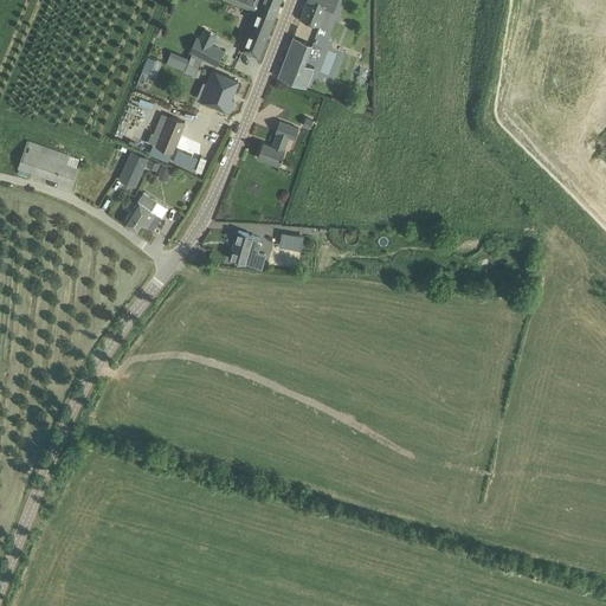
[(240,5),(227,0),(225,7),(238,13),(240,5)]
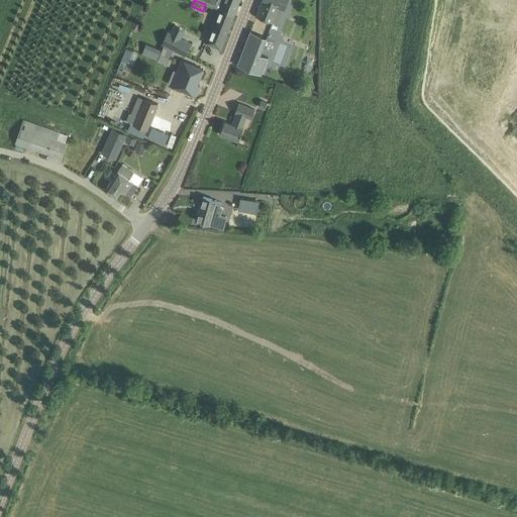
[(239,0),(194,0),(205,4),(219,10),(219,9),(230,13),(231,12),(233,13),(233,14),(234,15),(239,0)]
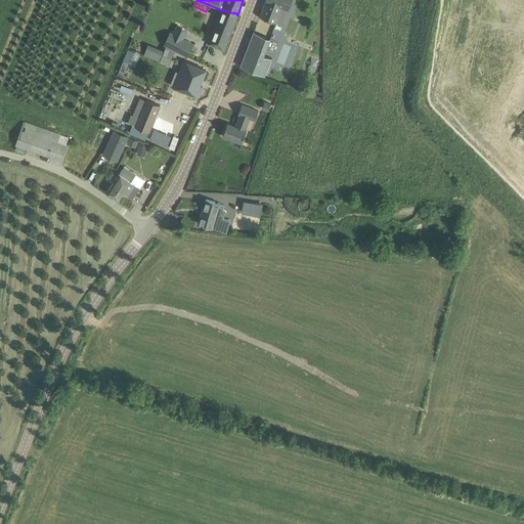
[(265,0),(260,16),(269,19),(276,23),(281,25),(288,8),(291,0),(265,0)]
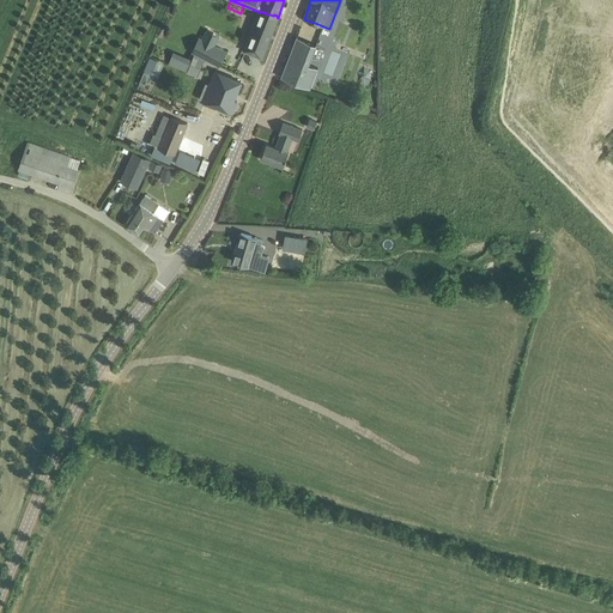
[(262,58),(278,18),(277,17),(277,16),(274,14),(273,16),(260,11),(260,12),(244,50),(262,58)]
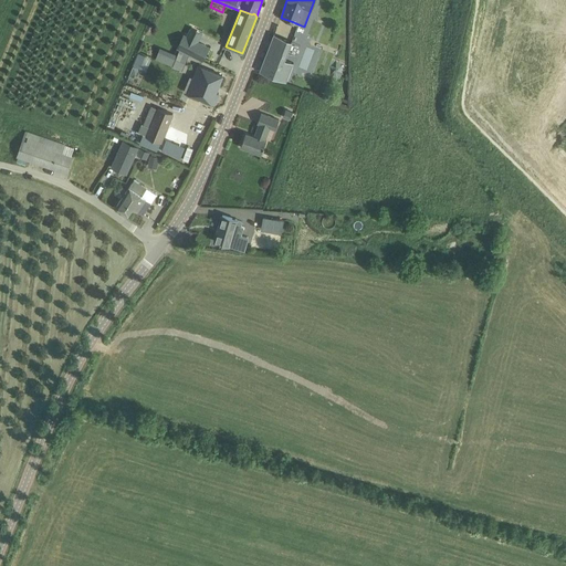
[(274,34),(260,71),(286,82),(293,63),(285,60),(293,41),(274,34)]
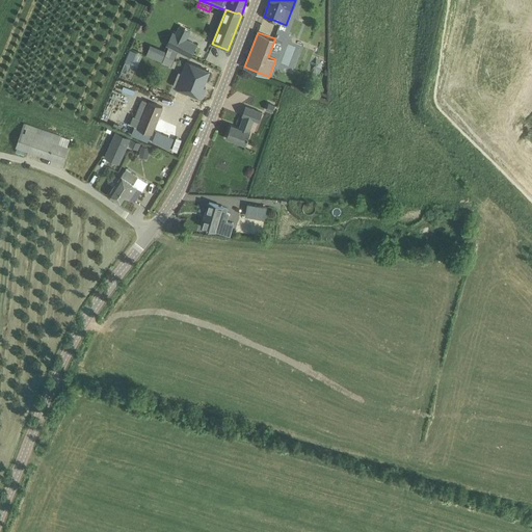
[(195,45),(173,33),(166,46),(190,57),(195,45)]
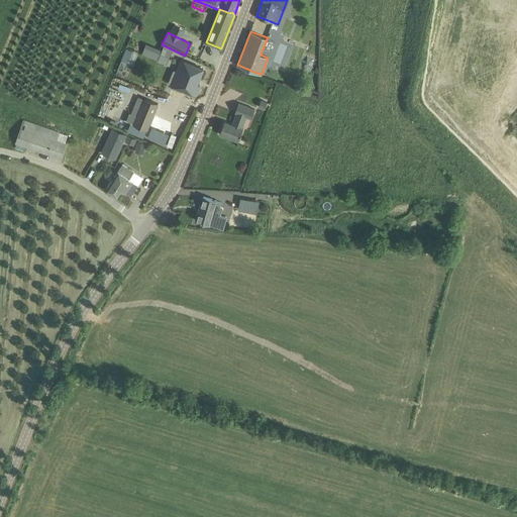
[(140,53),(156,59),(160,49),(144,43),(140,53)]
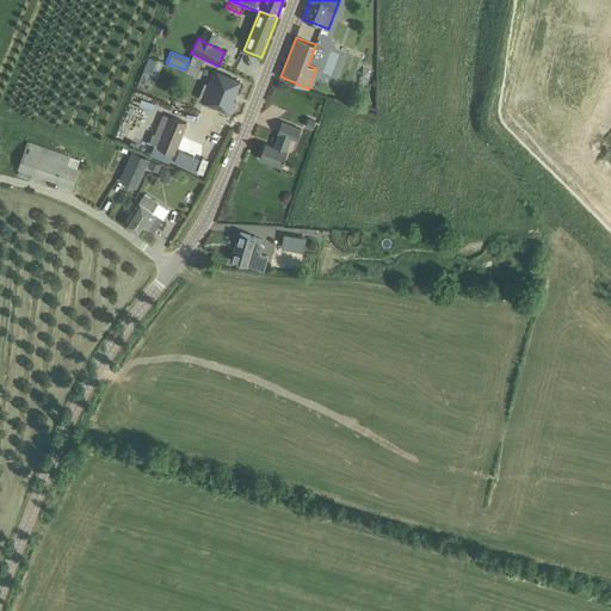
[(193,55),(186,72),(197,76),(204,59),(193,55)]
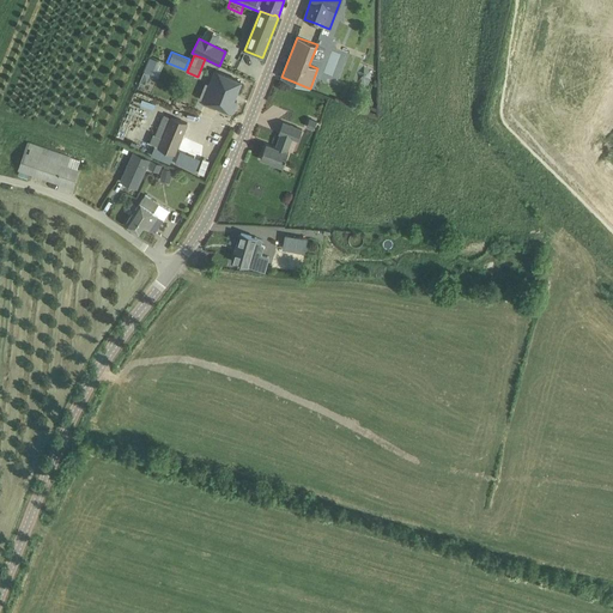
[(150,58),(144,71),(150,73),(151,74),(157,61),(150,58)]
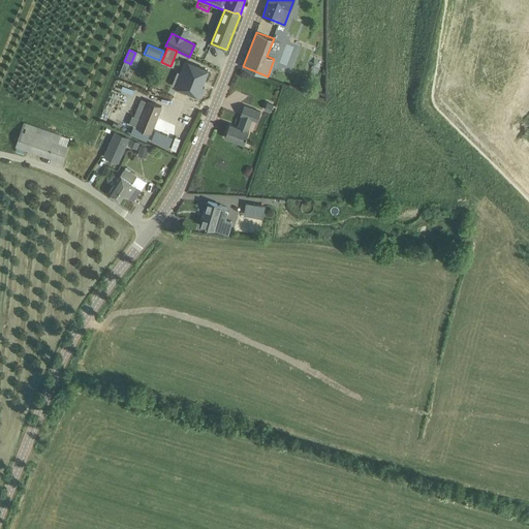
[(186,75),(181,90),(187,92),(188,90),(192,92),(191,94),(201,98),(206,89),(203,88),(209,72),(187,63),(184,69),(183,73),(183,74),(186,75)]
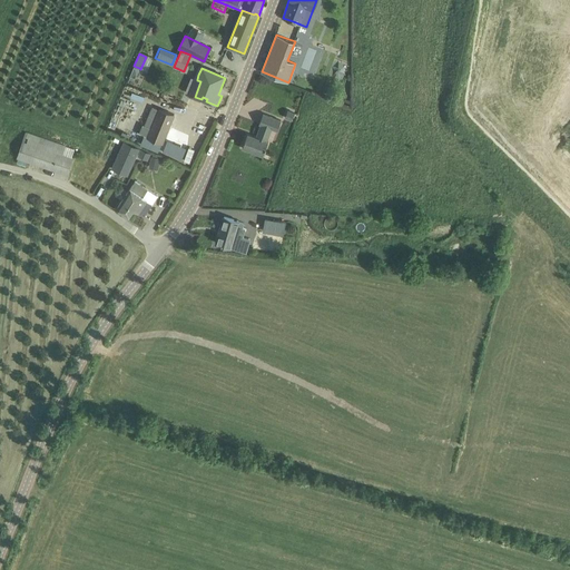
[(143,141),(140,145),(158,151),(163,143),(175,114),(160,108),(160,109),(156,107),(148,126),(145,135),(143,141)]
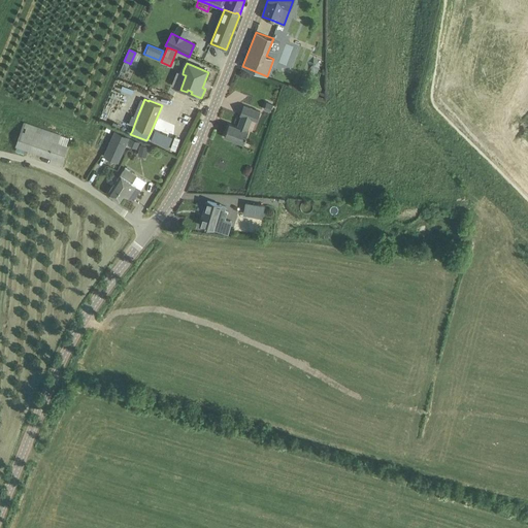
[(272,105),(266,103),(264,109),(270,111),(272,105)]
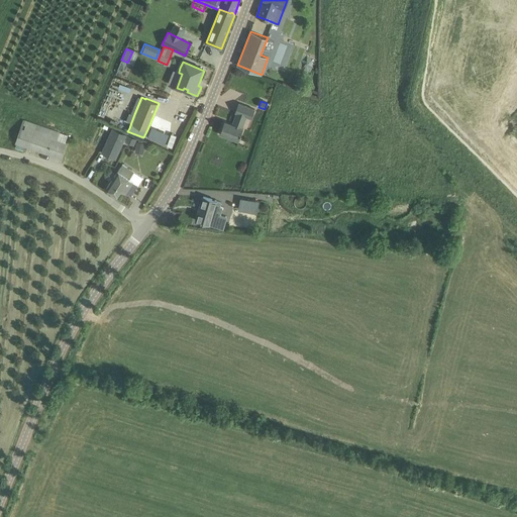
[(255,109),(248,106),(238,103),(235,111),(237,112),(232,124),(225,121),(220,133),(238,140),(243,128),(242,127),(246,116),(251,118),(255,109)]
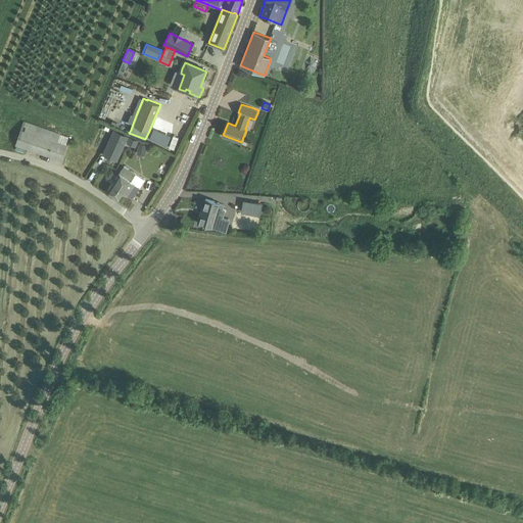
[(60,134),(24,121),(15,144),(62,160),(67,144),(65,144),(68,137),(60,134)]
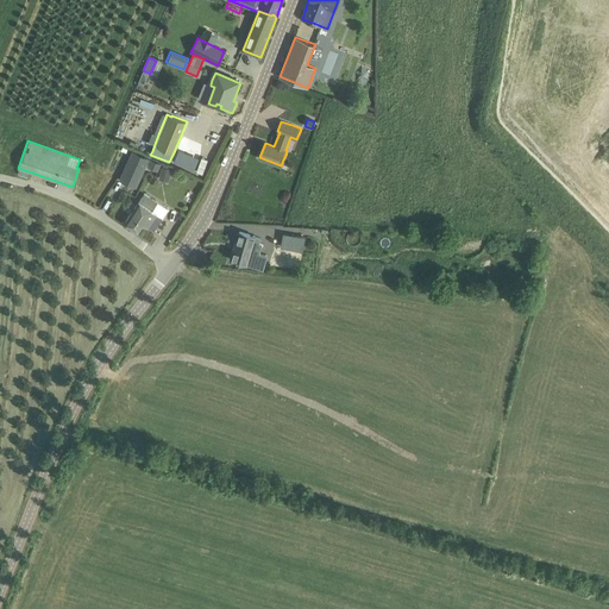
[(148,157),(133,151),(124,173),(139,180),(148,157)]
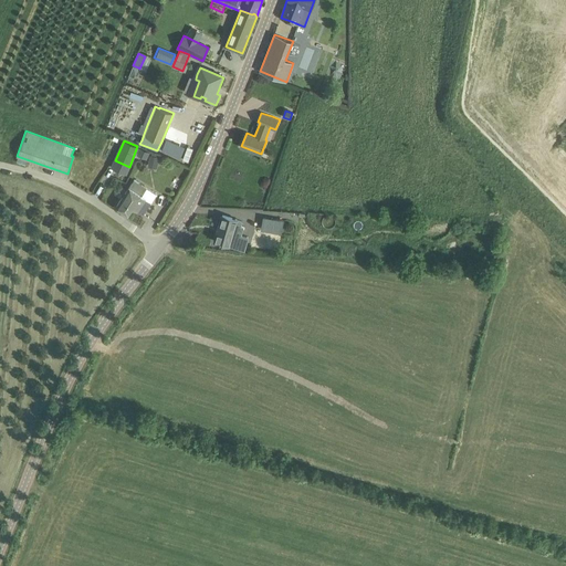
[(188,146),(182,159),(189,161),(194,148),(188,146)]
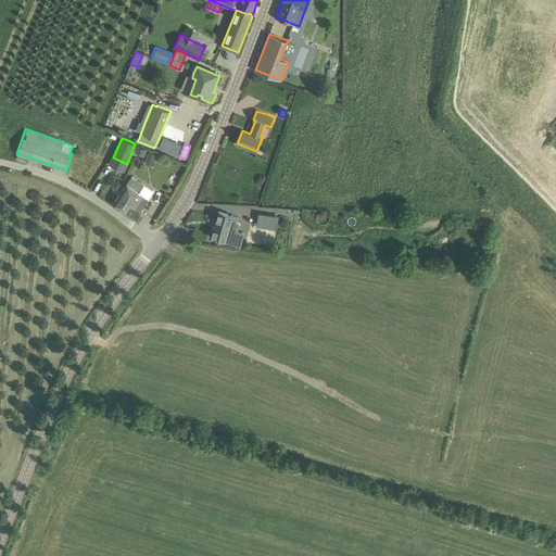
[(156,154),(148,152),(146,163),(154,165),(156,154)]
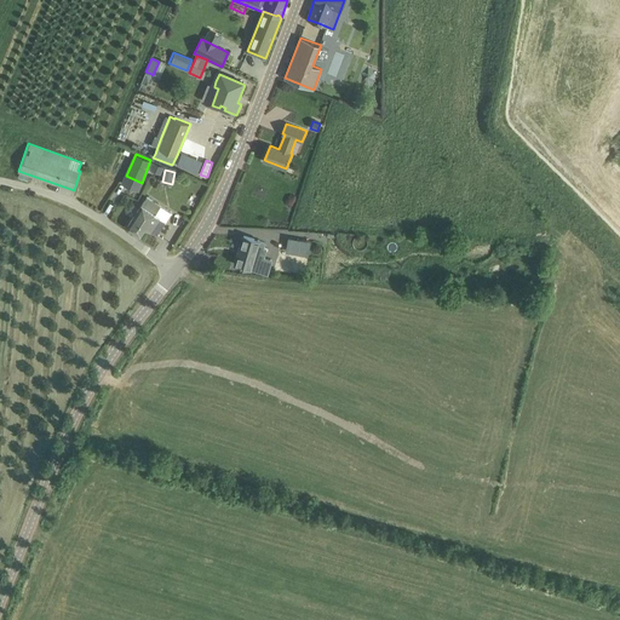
[(161,207),(151,200),(147,197),(138,211),(138,210),(127,225),(141,235),(145,228),(150,231),(151,230),(158,235),(166,220),(156,214),(161,207)]
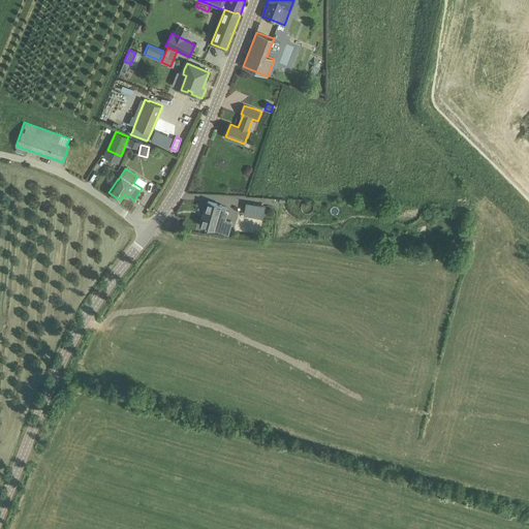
[(243,215),(245,203),(246,196),(236,194),(235,200),(232,213),(243,215)]
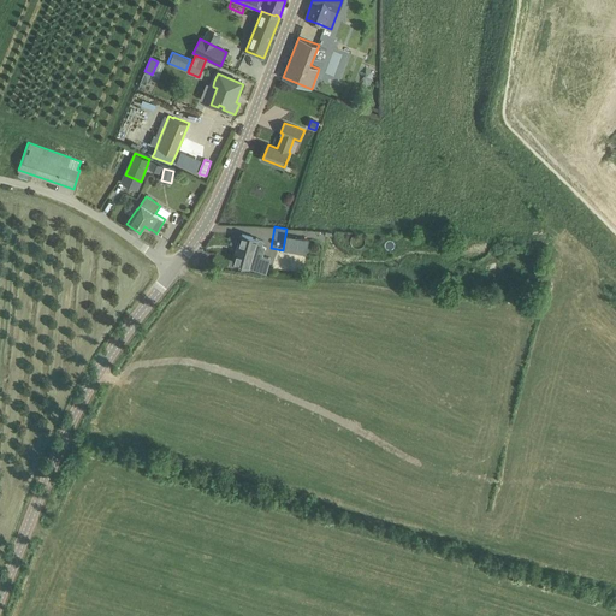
[(259,238),(254,237),(242,234),(238,249),(235,262),(260,270),(260,273),(266,274),(272,253),(264,250),(265,247),(262,246),(264,241),(259,240),(259,238)]
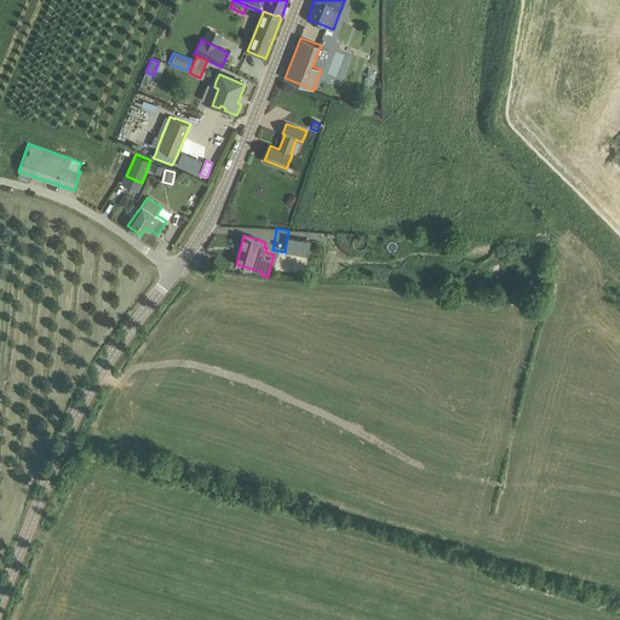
[(309,256),(311,241),(288,237),(286,252),(309,256)]
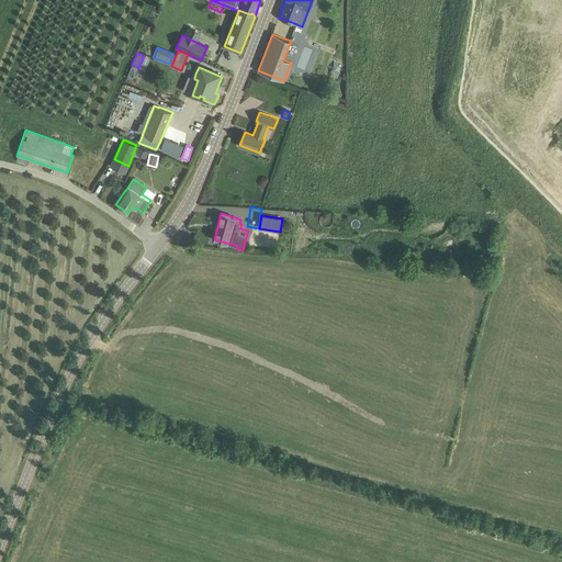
[(351,257),(364,256),(364,244),(350,244),(351,257)]
